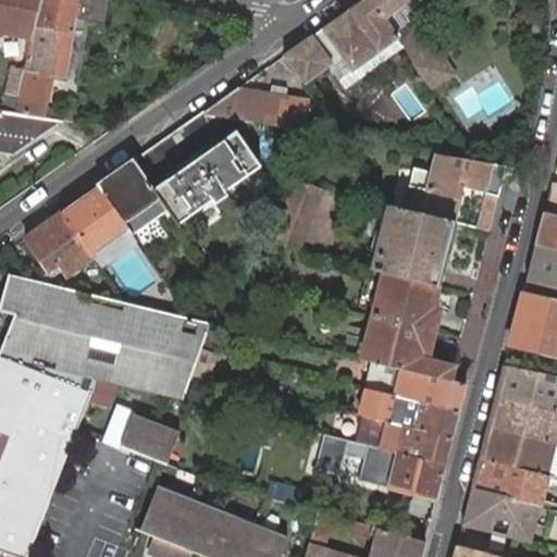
[(41,0),(0,0),(0,33),(33,39),(41,0)]
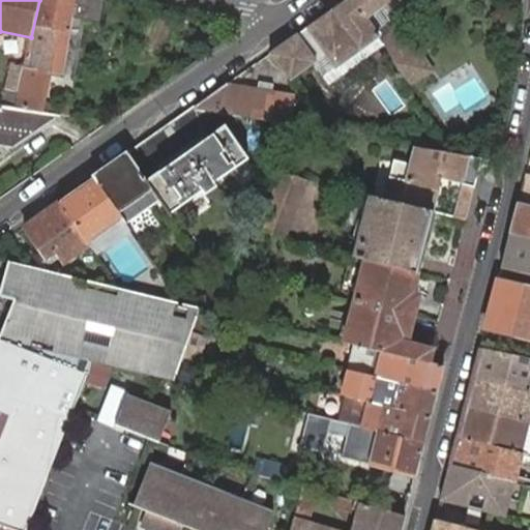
[(39,0),(31,37),(24,67),(17,109),(39,112),(58,115),(72,117),(75,108),(47,104),(52,80),(63,82),(63,75),(76,77),(85,21),(101,23),(105,0),(39,0)]
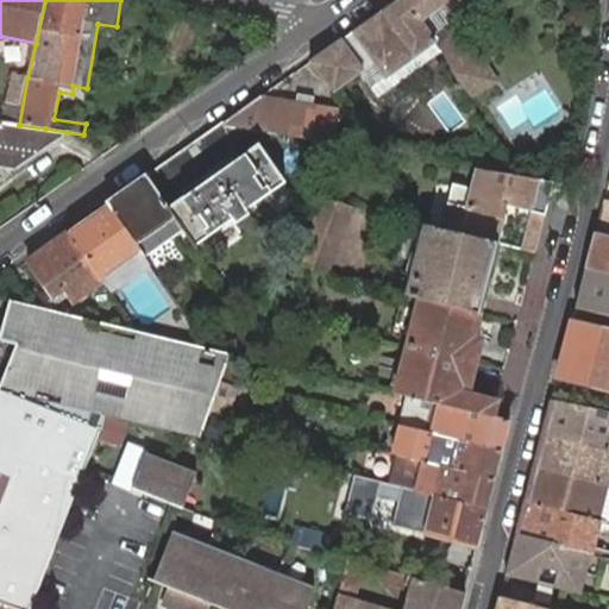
[(403,0),(397,0),(353,32),(387,79),(435,43),(421,23),(403,0)]
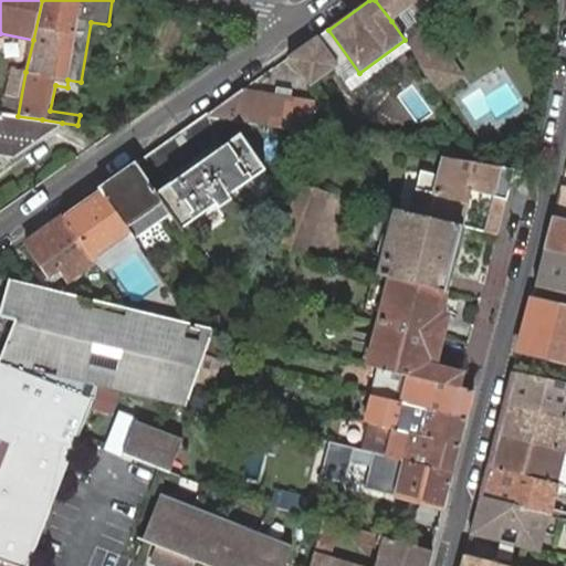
[(375,0),(391,21),(405,40),(410,46),(413,51),(427,75),(453,59),(431,25),(420,34),(415,25),(404,11),(419,0),(375,0)]
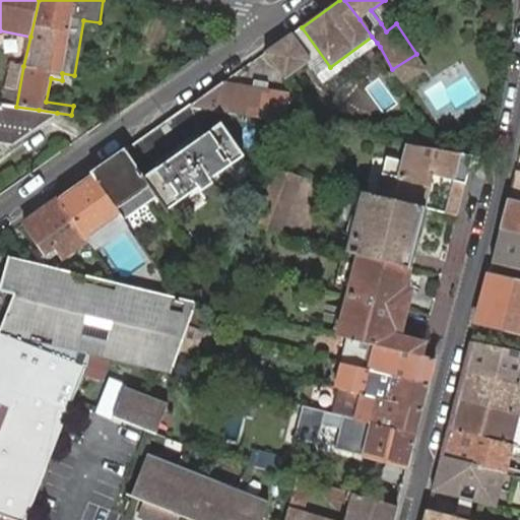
[(385,0),(371,10),(381,23),(413,0),(385,0)]
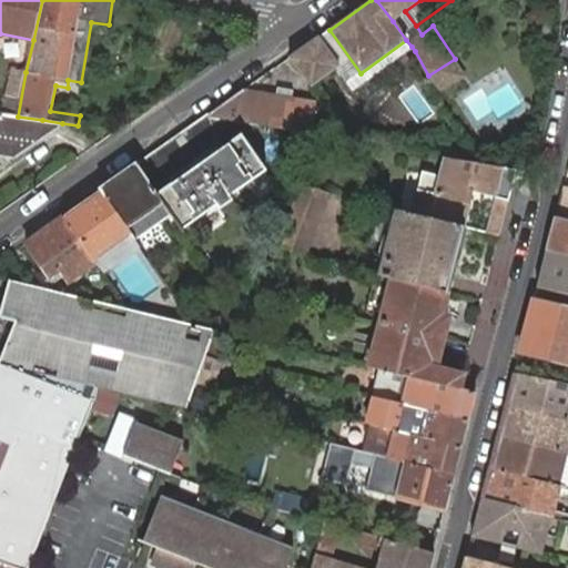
[(355,89),(412,47),(406,40),(361,73),(330,30),(318,38),(330,54),(322,60),(331,72),(340,67),(355,89)]
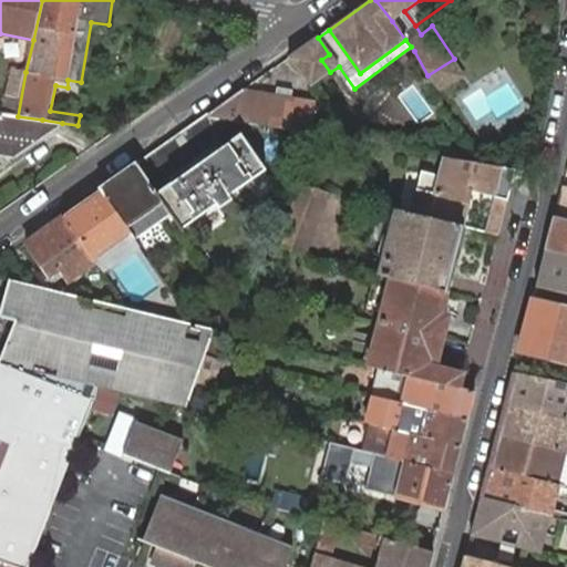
[(318,38),(291,57),(312,85),(330,72),(321,60),(329,54),(318,38)]
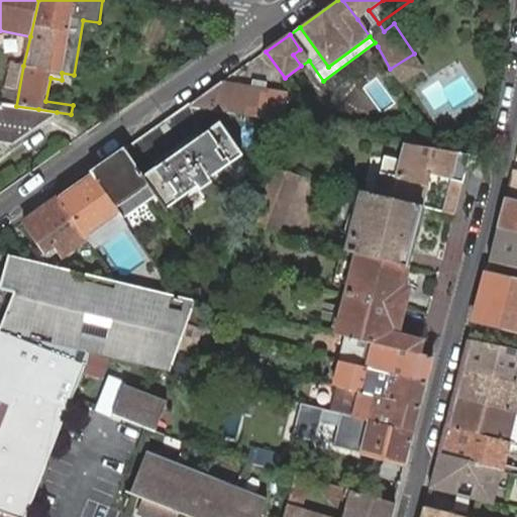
[(426,70),(414,54),(390,69),(399,87),(426,70)]
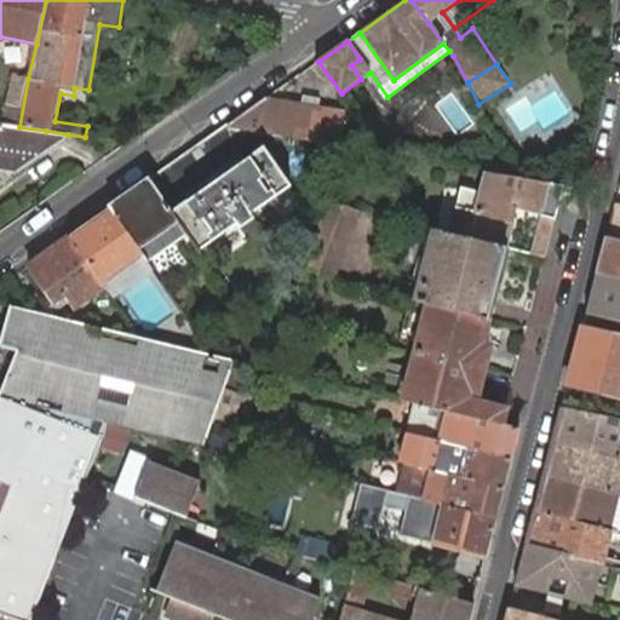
[(21,109),(28,79),(13,76),(7,105),(21,109)]
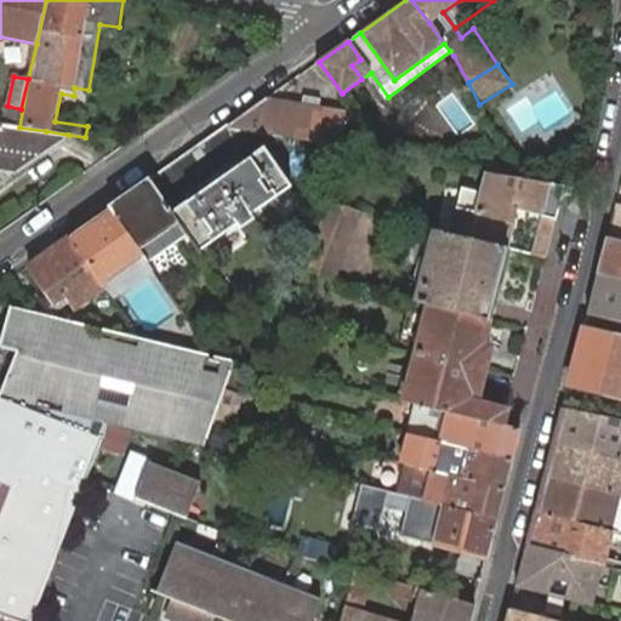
[(302,106),(319,109),(320,100),(303,96),(302,106)]
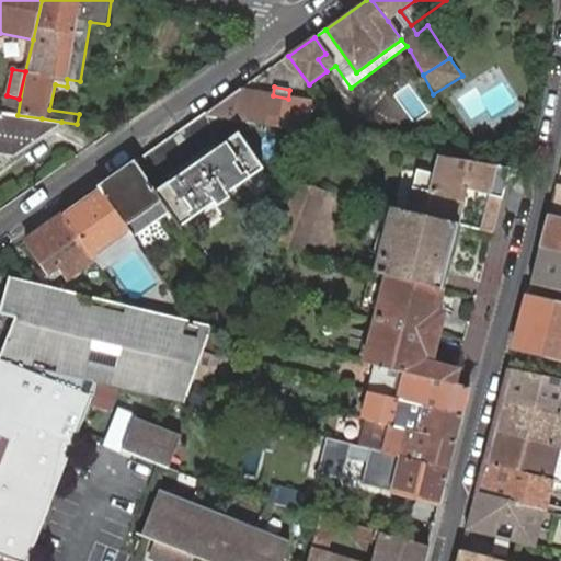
[(242,89),(207,114),(207,115),(248,123),(250,110),(247,110),(250,92),(244,90),(242,89)]
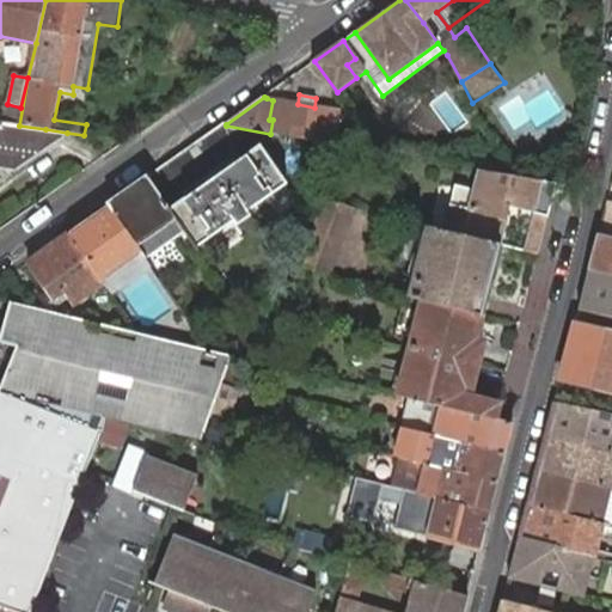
[(314,108),(273,101),(269,120),(273,120),(270,134),(279,135),(334,145),(340,112),(314,108)]
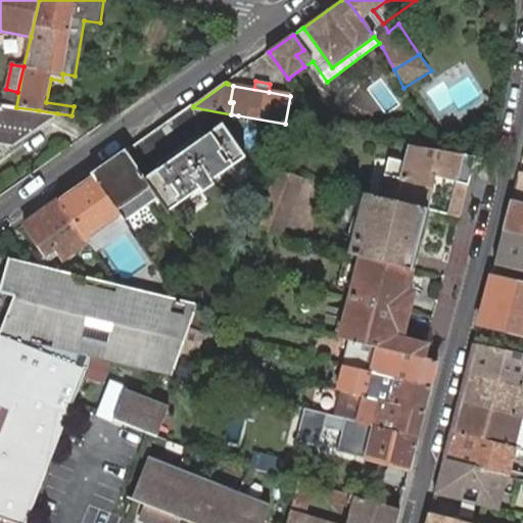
[(2,105),(0,104),(0,141),(12,144),(57,113),(39,110),(16,107),(13,107),(2,105)]
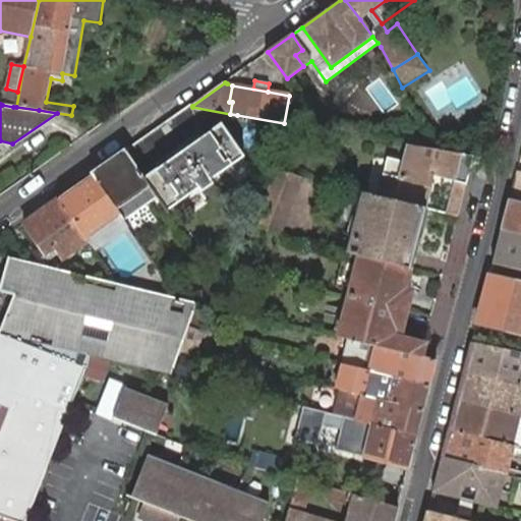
[(158,197),(167,211),(199,187),(203,191),(208,187),(213,184),(211,180),(243,157),(222,125),(237,115),(230,114),(192,107),(192,106),(180,115),(169,122),(176,132),(167,137),(160,128),(149,136),(137,143),(126,152),(145,178),(158,197)]
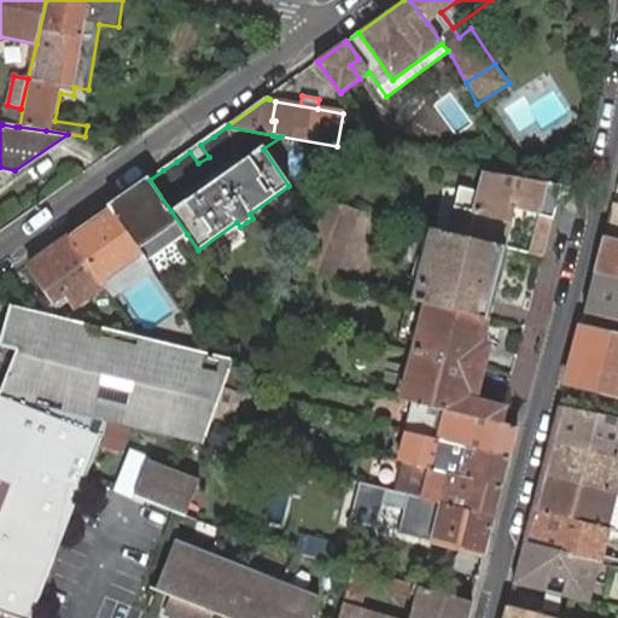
[(200,145),(190,152),(198,163),(209,157),(200,145)]
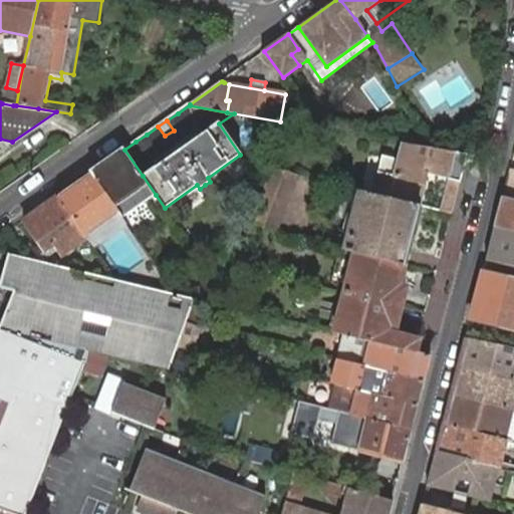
[(429,147),(400,142),(395,159),(382,156),(373,194),(420,205),(426,186),(428,174),(449,179),(461,182),(468,154),(456,152),(447,150),(429,147)]
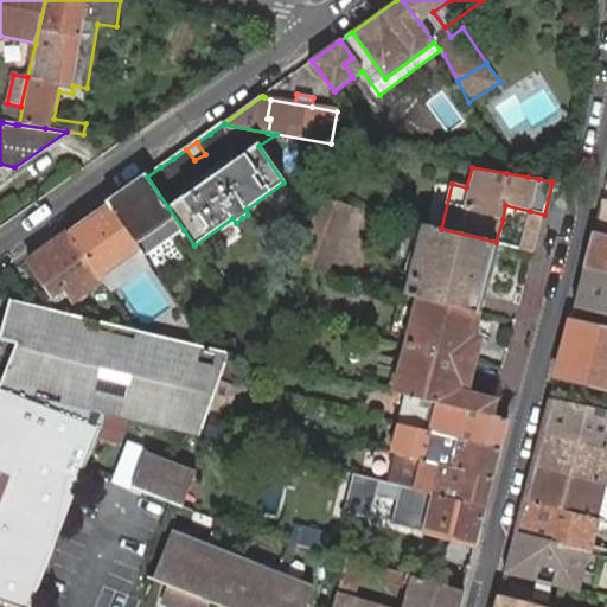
[(147,177),(108,205),(145,257),(184,230),(168,208),(147,177)]
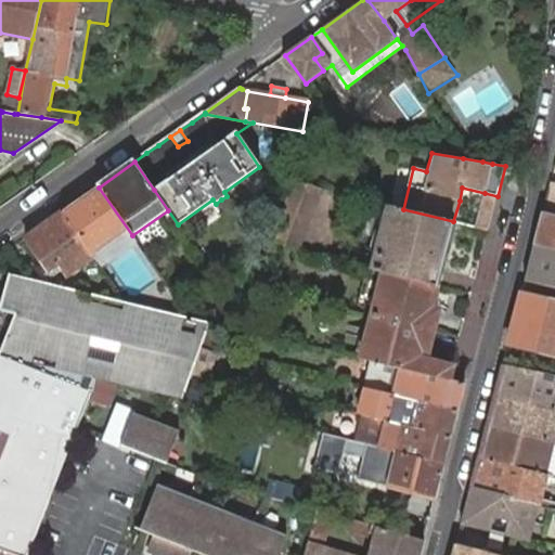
[(294,181),(270,243),(298,249),(322,189),(294,181)]
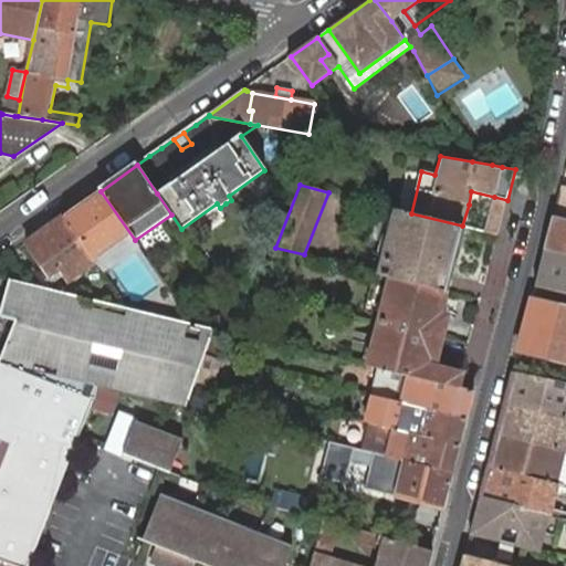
[(565,189),(562,189),(554,217),(565,219),(565,189)]
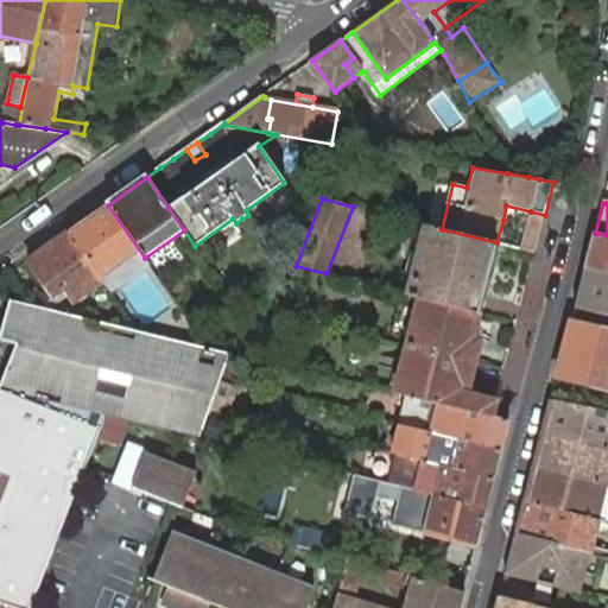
[(105,282),(111,291),(150,264),(145,258),(108,206),(69,232),(105,282)]
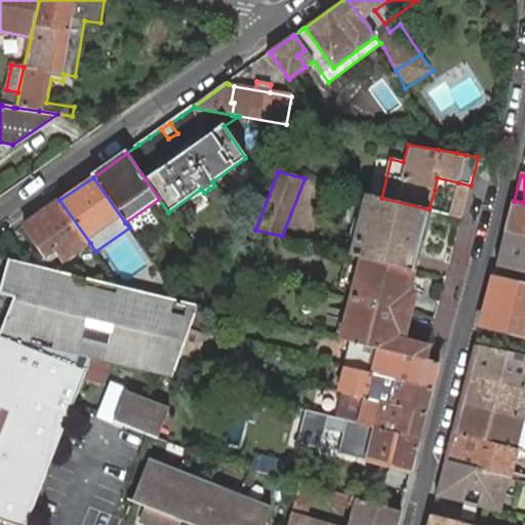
[(461,217),(471,186),(458,183),(450,215),(461,217)]
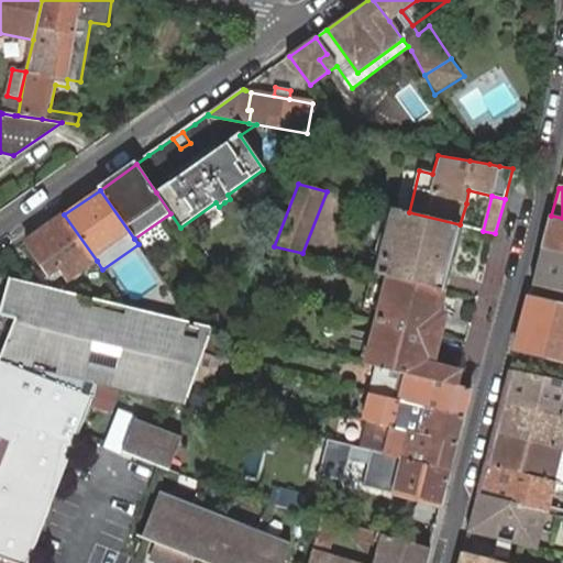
[(378,273),(389,276),(443,289),(460,224),(409,212),(396,209),(378,273)]
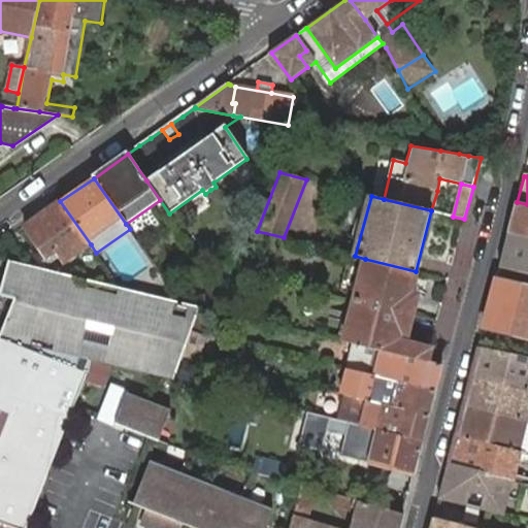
[(60,201),(25,227),(47,258),(57,252),(65,263),(91,244),(60,201)]
